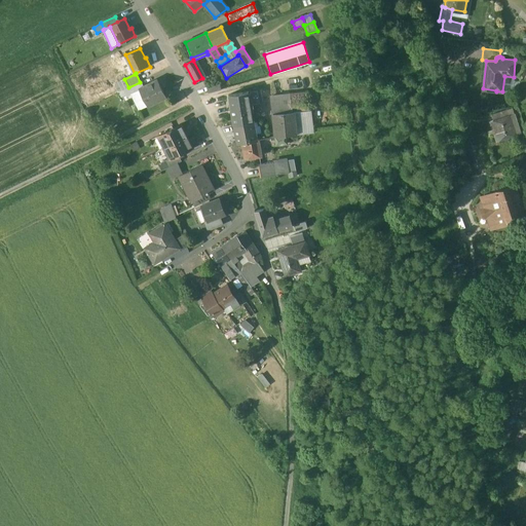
[(143,87),(138,90),(139,91),(147,107),(165,98),(157,81),(143,87)]
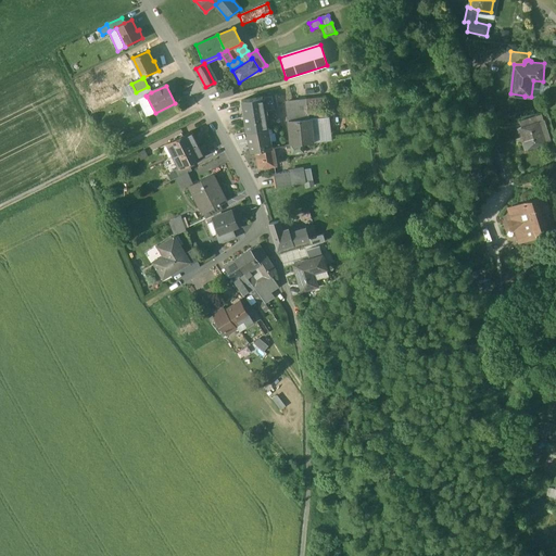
[(136,92),(130,95),(135,102),(138,101),(147,97),(146,96),(151,92),(148,87),(136,92)]
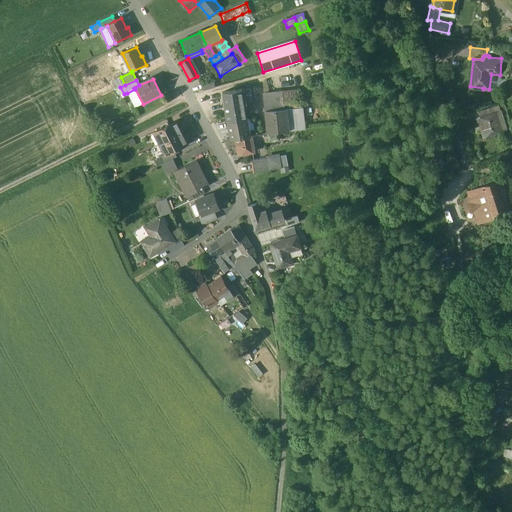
[(213,81),(201,85),(203,91),(215,88),(213,81)]
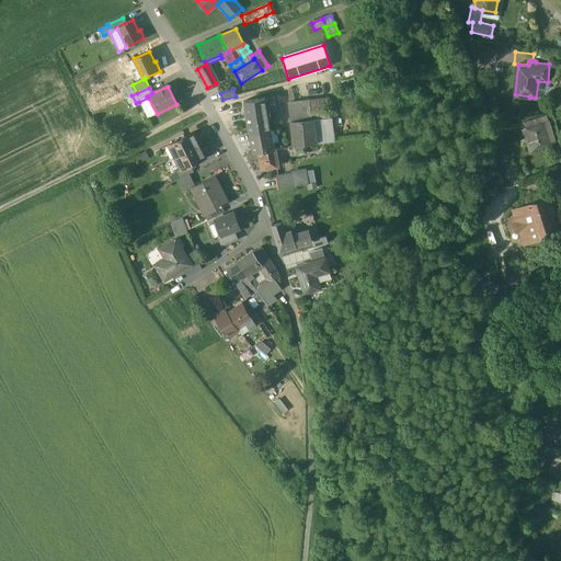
[(157,114),(148,98),(139,102),(148,118),(157,114)]
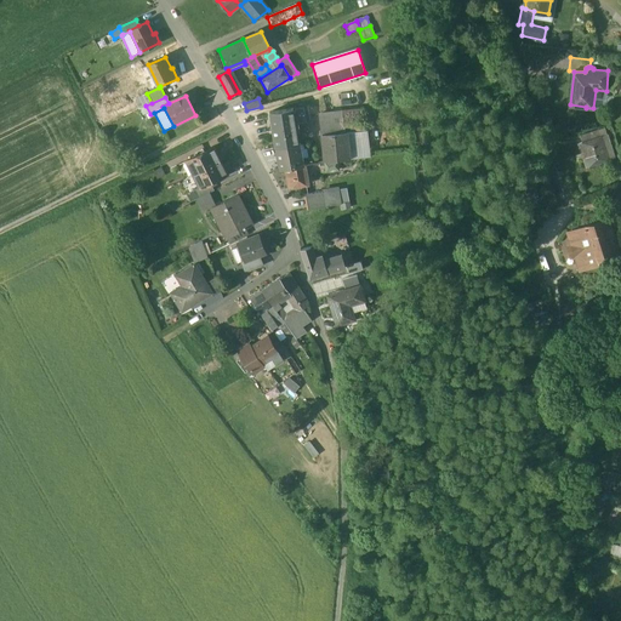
[(307,108),(292,109),(295,124),(309,121),(307,108)]
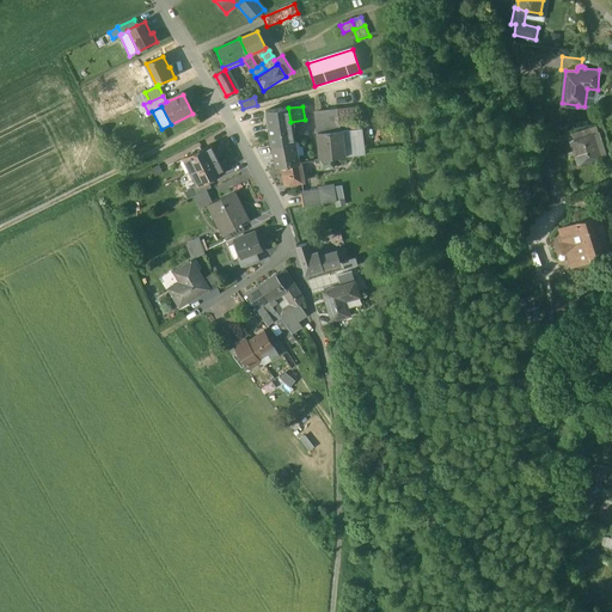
[(288,108),(267,111),(270,136),(292,133),(291,122),(288,108)]
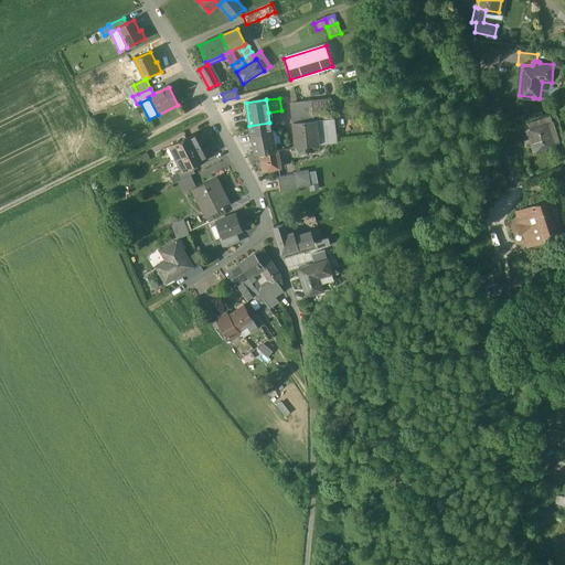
[(331,99),(311,102),(313,120),(316,120),(333,119),(331,99)]
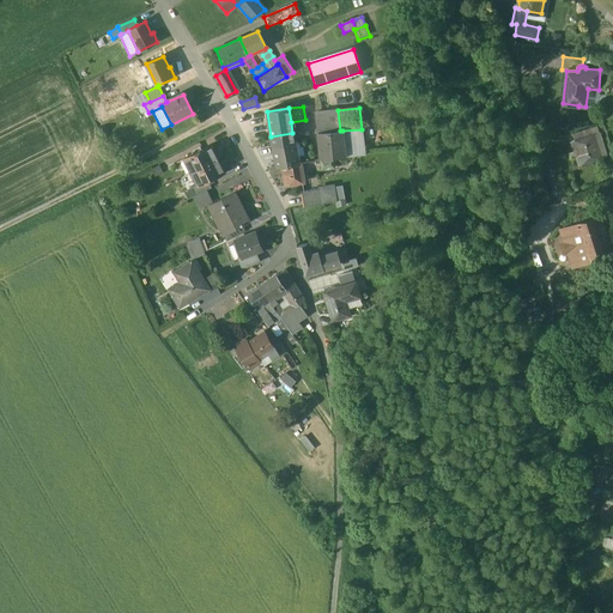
[(338,110),(316,113),(317,133),(340,131),(338,110)]
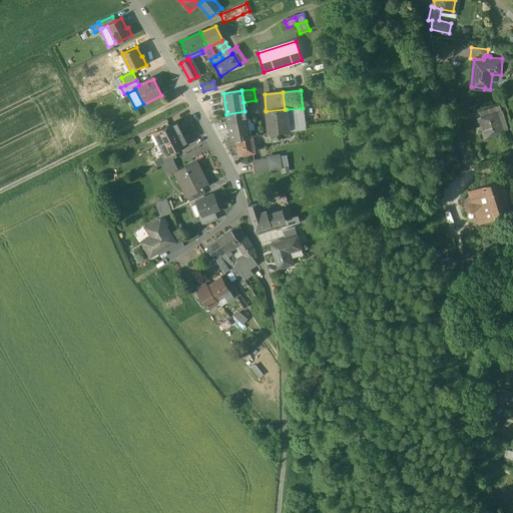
[(494,106),(479,111),(481,116),(496,112),(494,106)]
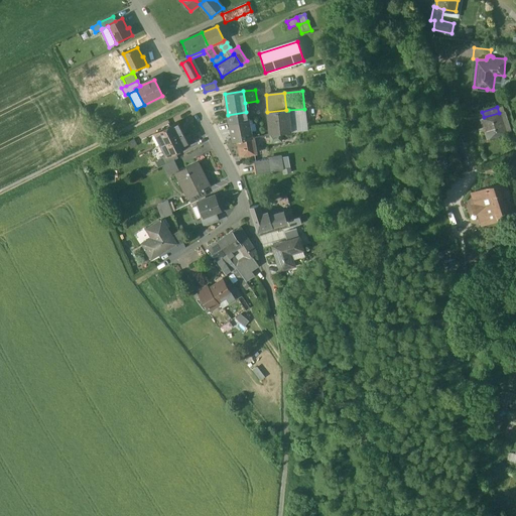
[(304,109),(288,110),(290,132),(307,130),(304,109)]
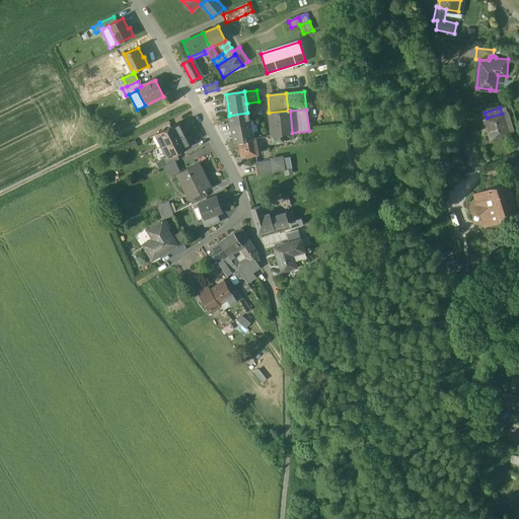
[(288,110),(269,113),(272,136),(281,135),(282,135),(292,133),(290,110),(288,110)]
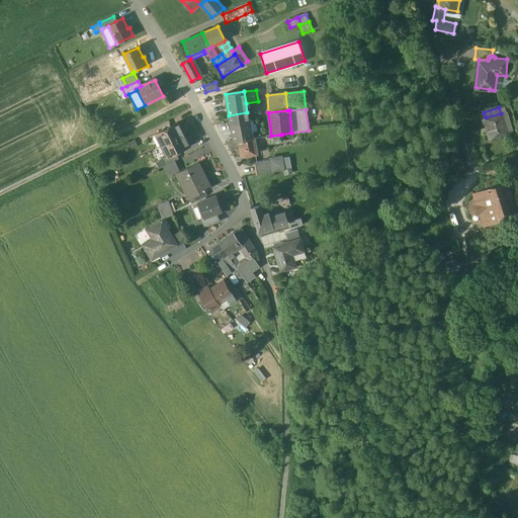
[(512,131),(506,111),(501,113),(507,132),(512,131)]
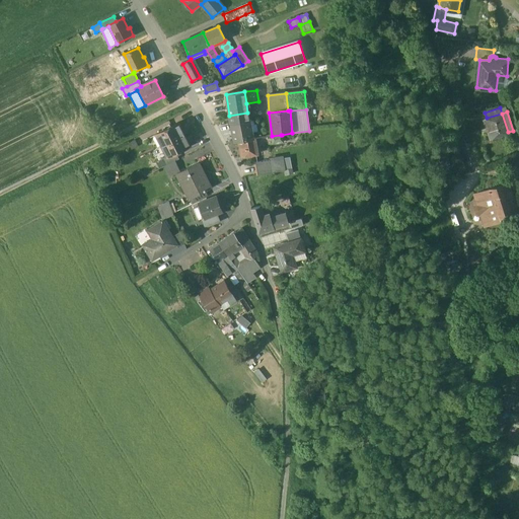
[(247,113),(229,116),(231,124),(249,121),(247,113)]
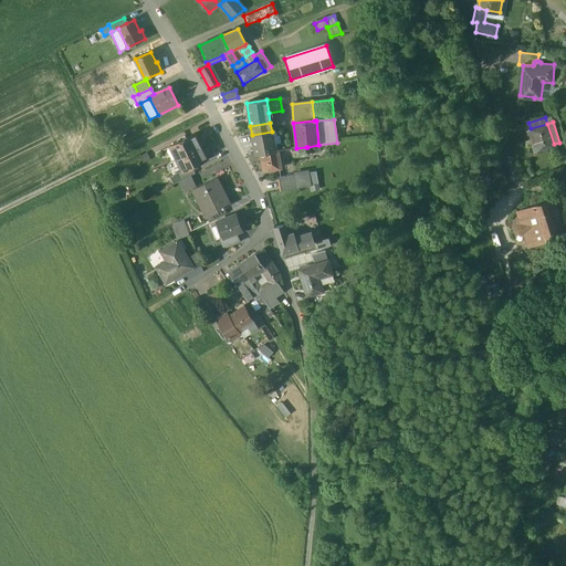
[(531,128),(527,130),(534,150),(554,144),(547,124),(531,128)]
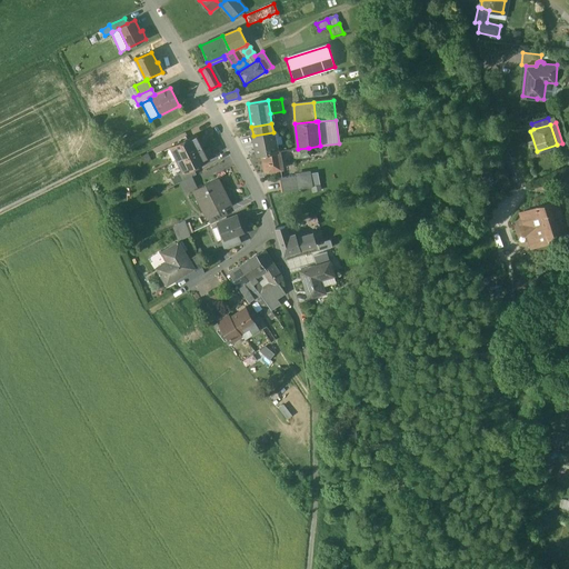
[(273,132),(253,136),(257,156),(260,156),(277,152),(273,132)]
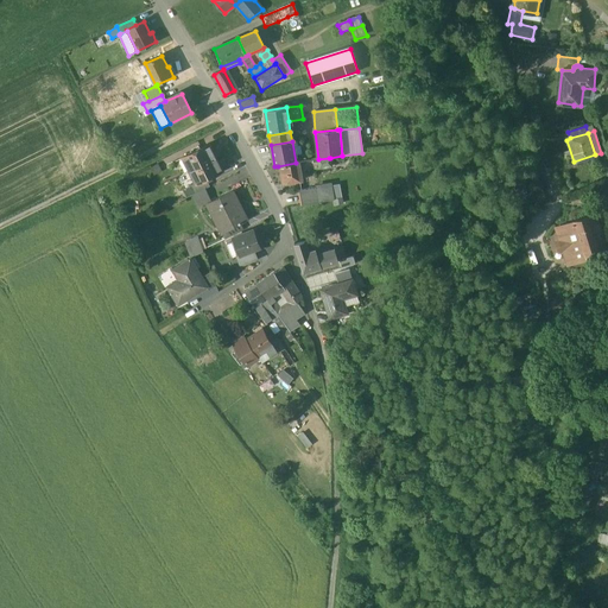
[(209,145),(182,158),(189,172),(216,158),(209,145)]
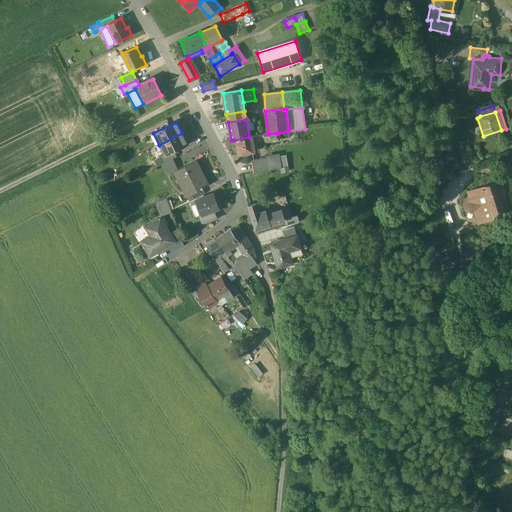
[(182,133),(159,145),(164,155),(173,151),(187,144),(182,133)]
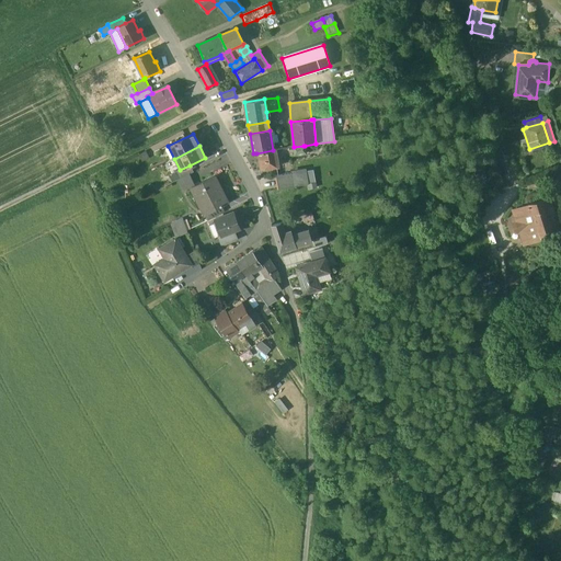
[(305,148),(305,146),(304,146),(294,147),(293,147),(294,150),(295,156),(301,155),(306,155),(305,148)]
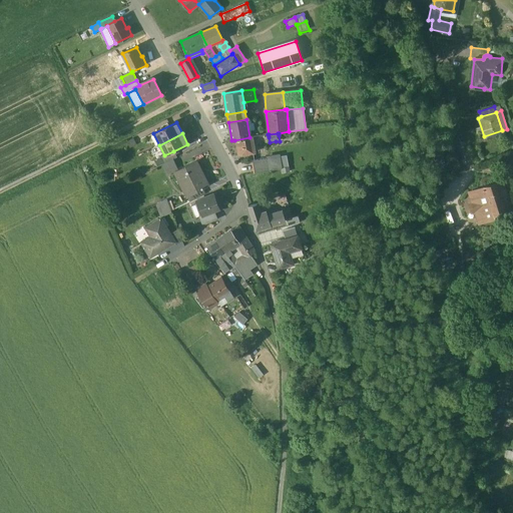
[(249,137),(234,140),(237,156),(252,153),(249,137)]
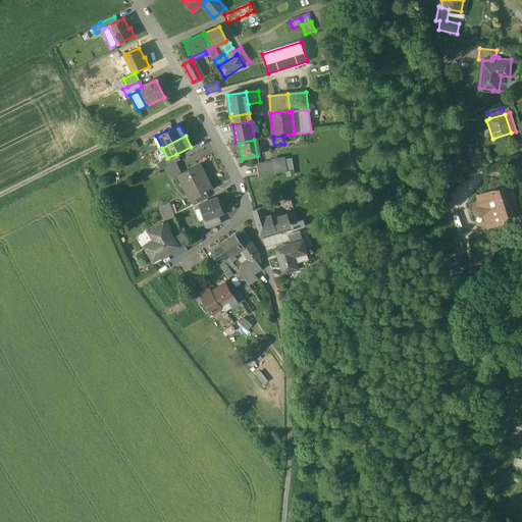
[(176,154),(167,158),(164,160),(167,166),(179,160),(176,154)]
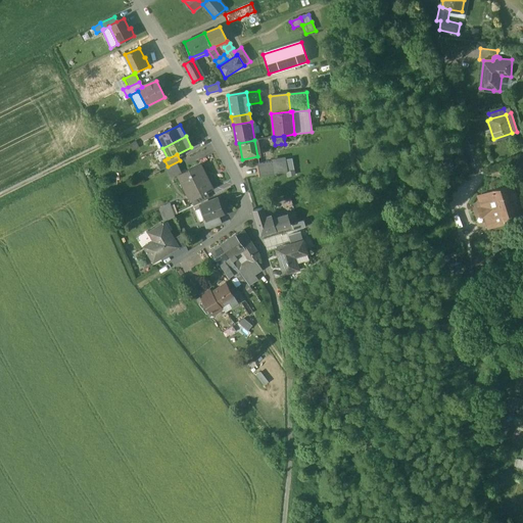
[(284,159),(272,161),(274,175),(287,173),(285,162),(284,159)]
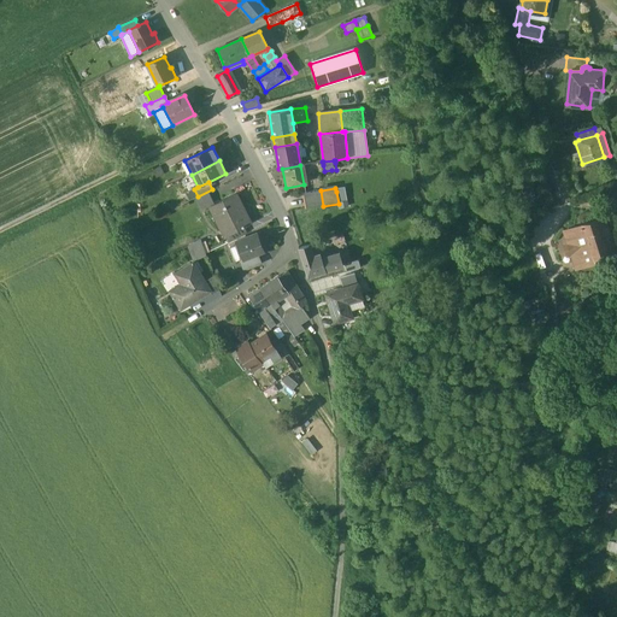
[(532,188),(523,189),(526,199),(534,197),(532,188)]
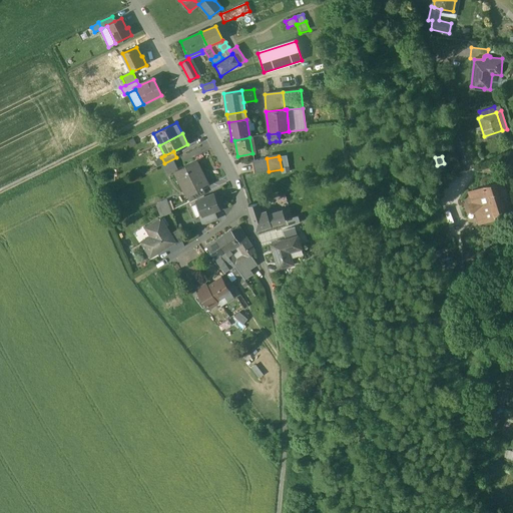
[(267,158),(251,161),(254,174),(269,171),(267,158)]
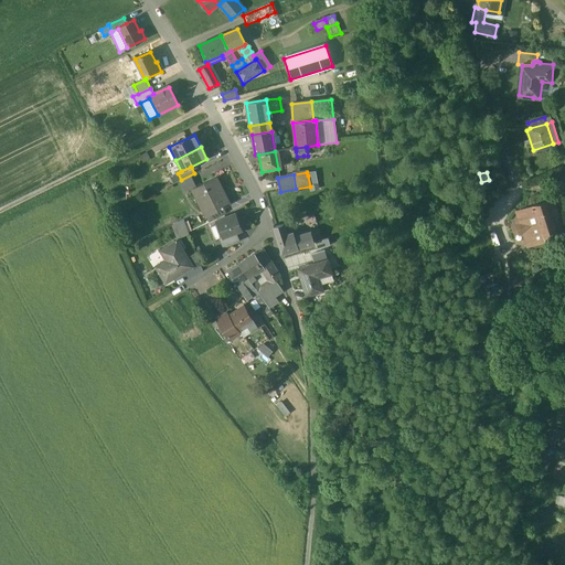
[(308,176),(310,187),(318,185),(316,174),(308,176)]
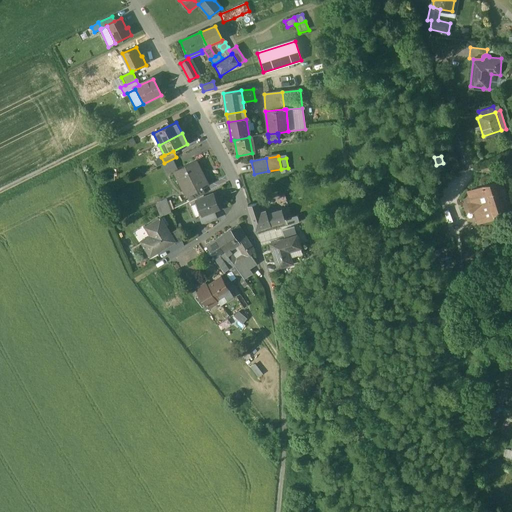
[(195,161),(173,171),(178,180),(183,178),(190,193),(191,194),(202,189),(208,186),(195,161)]
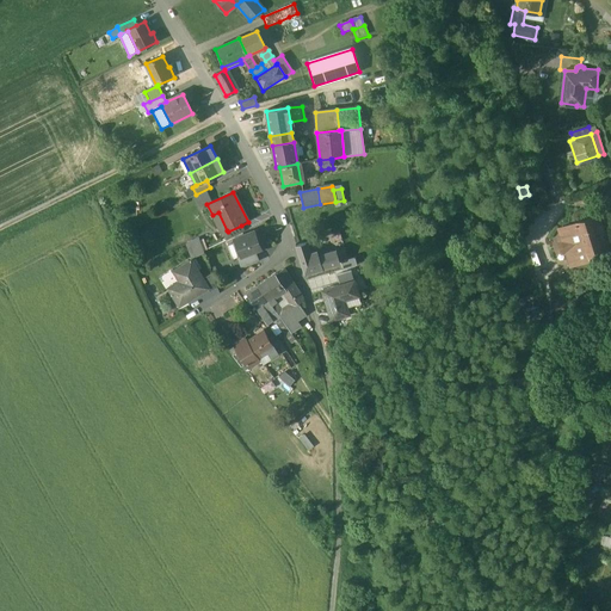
[(593,217),(557,228),(562,241),(559,242),(561,252),(566,251),(569,265),(605,254),(593,217)]
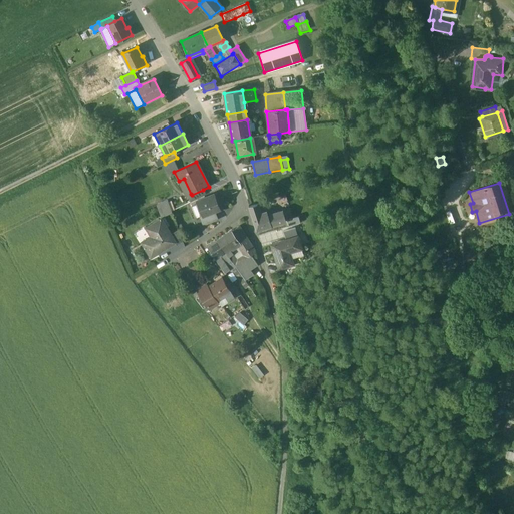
[(203,190),(192,195),(191,194),(187,197),(190,203),(206,195),(203,190)]
